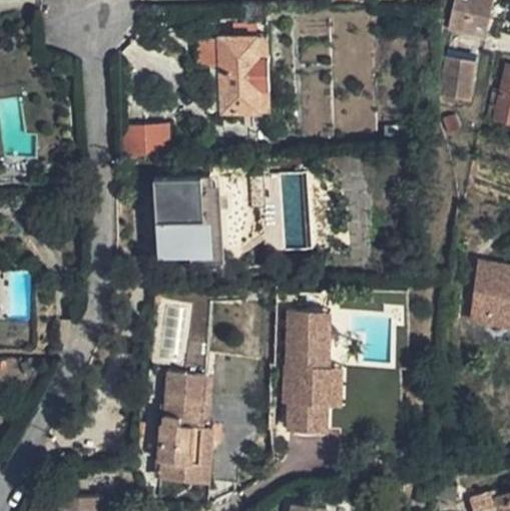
[(485,38),(492,0),(452,0),(446,30),(485,38)]
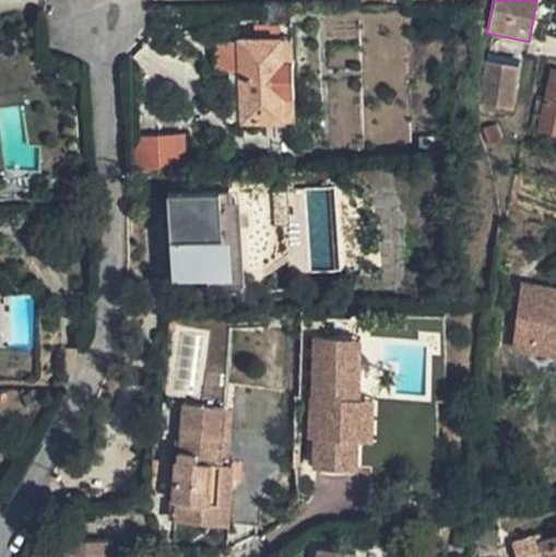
[(249,14),(234,15),(235,25),(249,24),(249,14)]
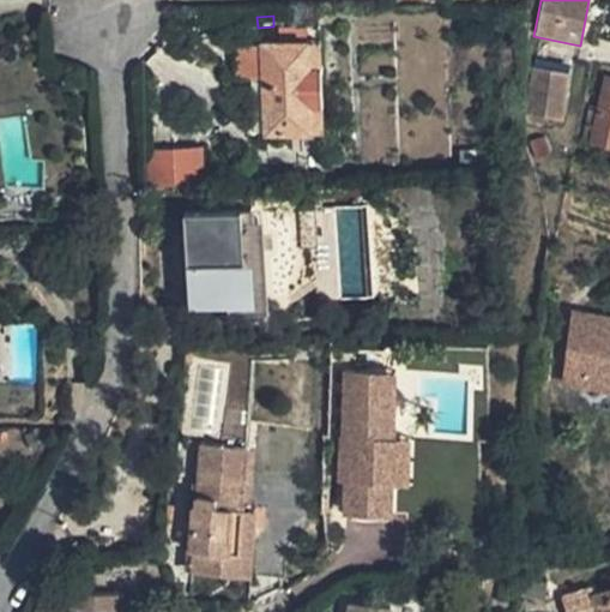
[(278,31),(278,45),(303,43),(303,30),(278,31)]
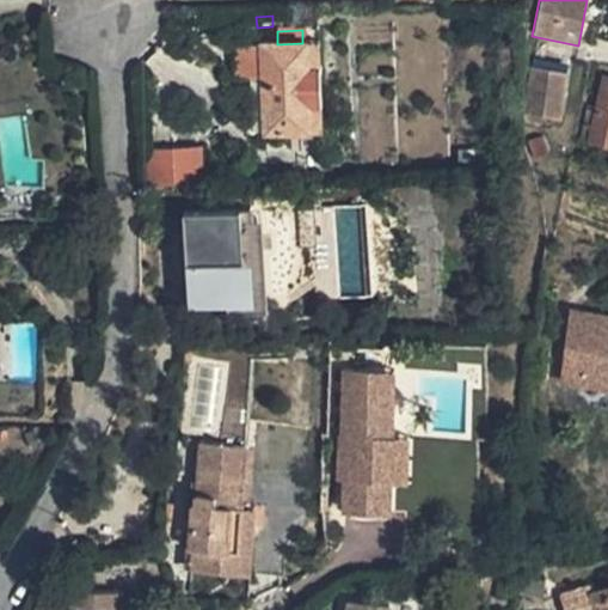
[(318,42),(306,43),(306,67),(319,67),(318,42)]
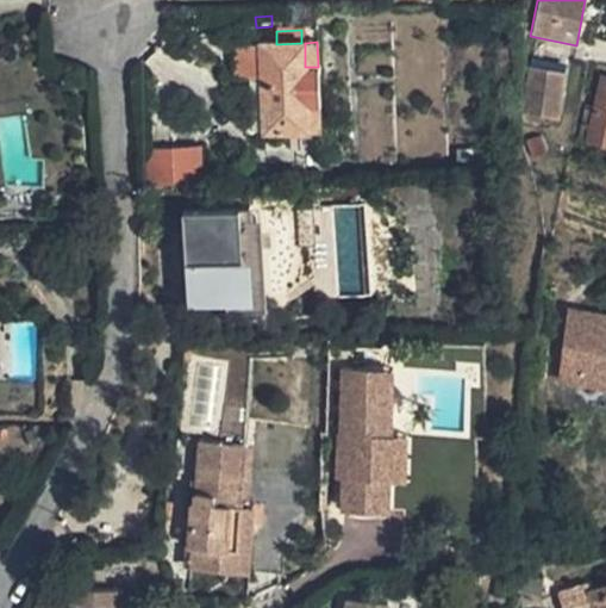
[(301,43),(276,44),(231,45),(233,79),(260,78),(261,115),(241,115),(241,135),(308,132),(307,109),(320,107),(318,67),(305,67),(305,43),(301,43)]
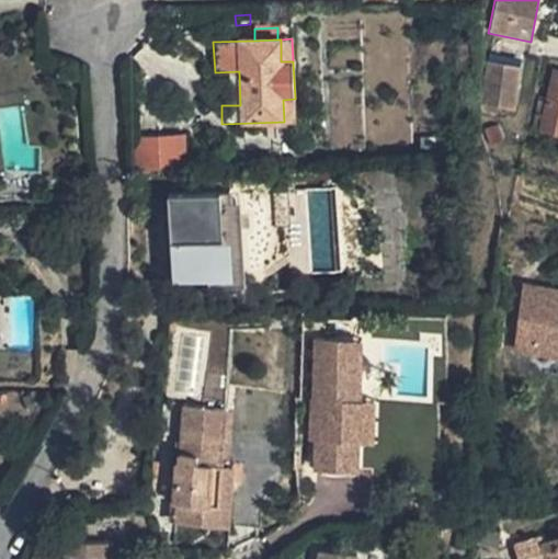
[(517,69),(486,65),(479,105),(489,106),(488,107),(512,112),(517,69)]
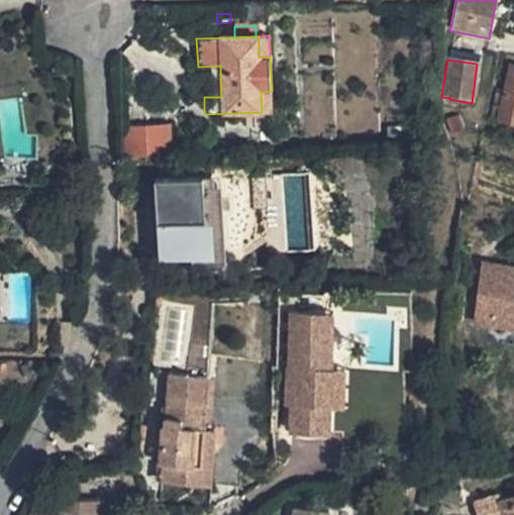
[(502,96),(493,94),(486,126),(497,128),(498,122),(513,125),(513,69),(508,68),(502,96)]
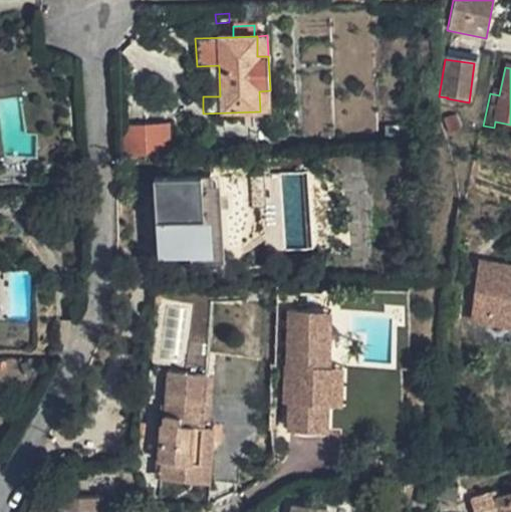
[(270,90),(259,91),(260,111),(270,111),(270,90)]
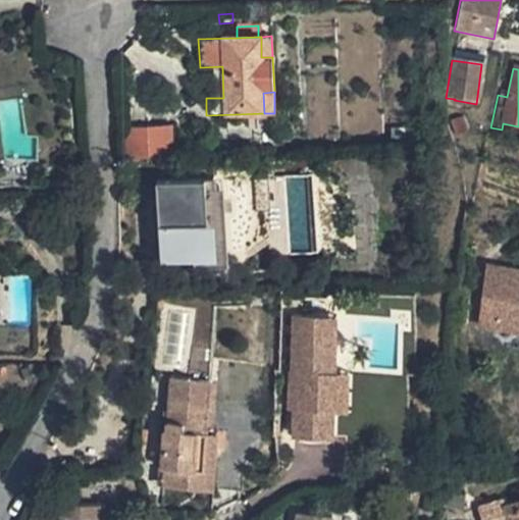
[(170,126),(122,130),(123,161),(171,157),(170,126)]
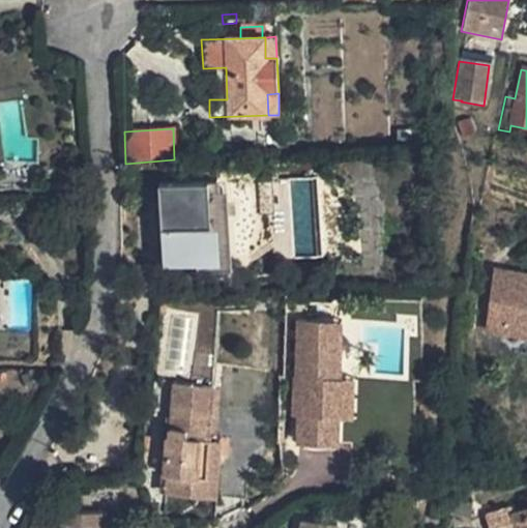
[(217,216),(215,181),(156,184),(159,240),(179,238),(179,252),(194,251),(195,261),(221,260),(218,233),(210,233),(209,216),(217,216)]
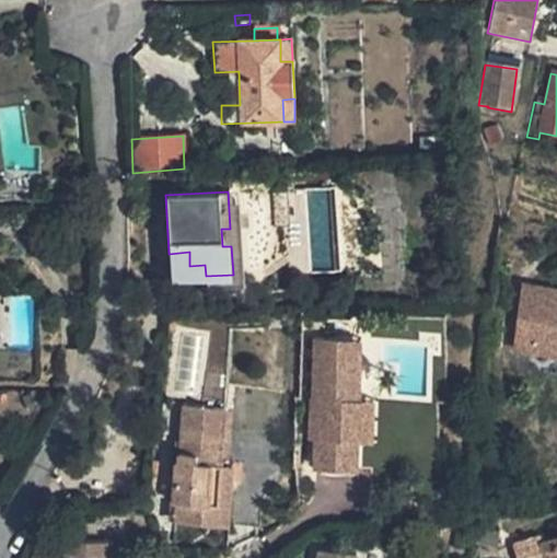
[(170,267),(189,266),(189,252),(169,254),(170,267)]
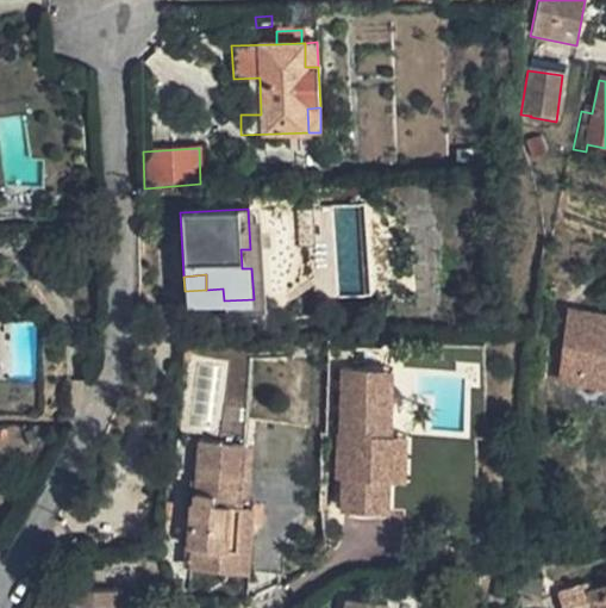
[(605,317),(564,312),(557,367),(589,371),(587,389),(605,391),(605,317)]
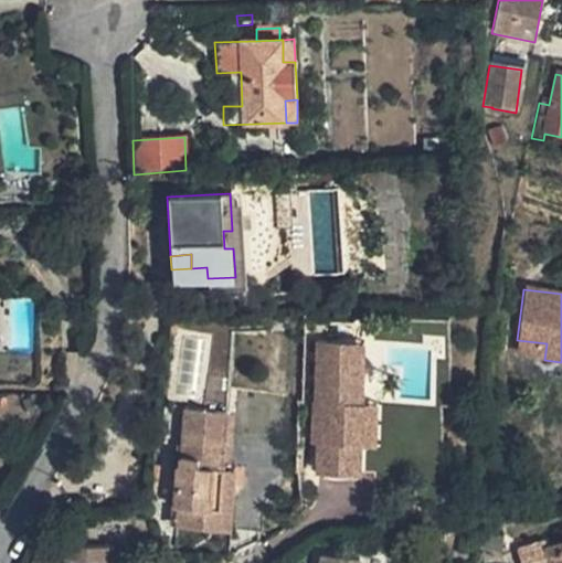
[(544,360),(547,343),(517,340),(515,357),(544,360)]
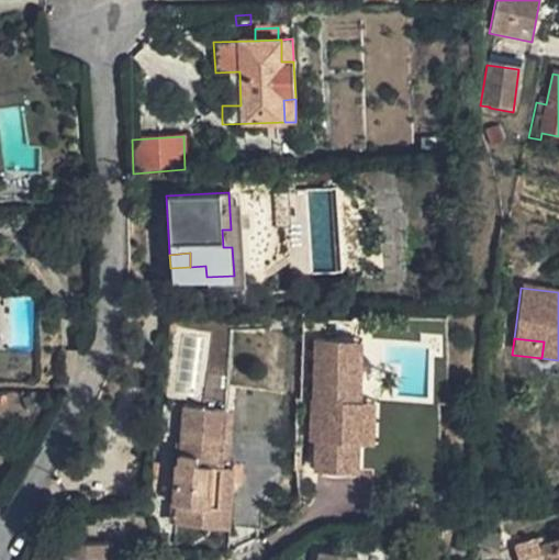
[(353,423),(353,403),(358,403),(358,402),(359,371),(348,371),(349,342),(315,342),(312,401),(311,401),(310,441),(315,441),(314,472),(356,472),(357,444),(358,423),(353,423)]
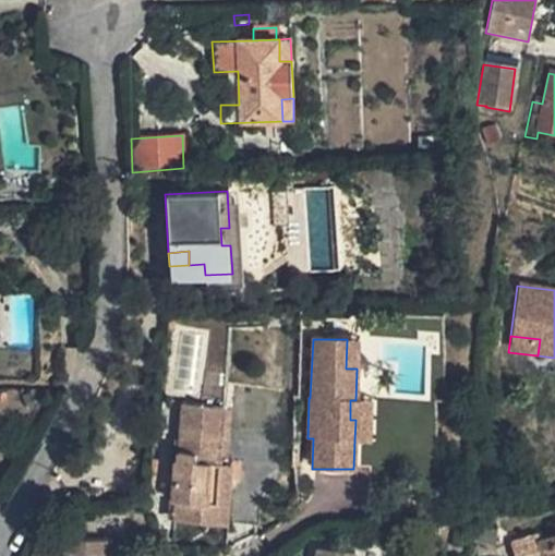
[(357,369),(357,339),(347,339),(346,369),(357,369)]
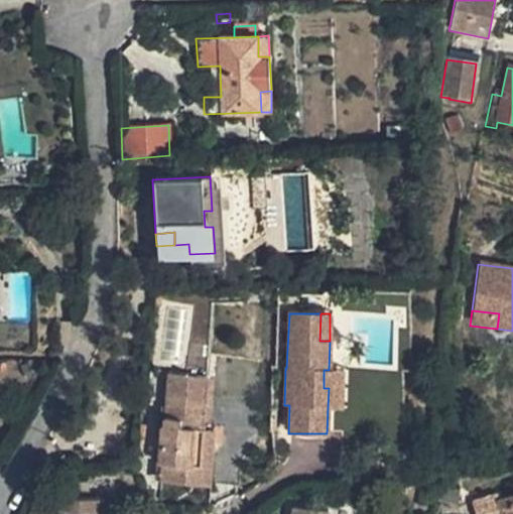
[(341,407),(342,369),(329,369),(329,370),(324,370),(324,388),(329,388),(328,407),(341,407)]
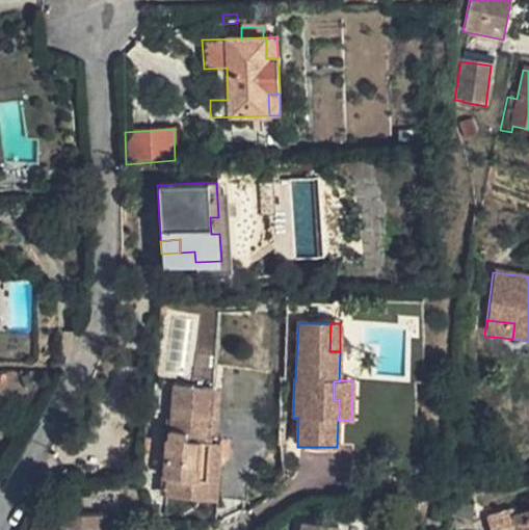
[(207,481),(213,389),(173,386),(168,440),(166,440),(163,478),(165,478),(164,496),(200,499),(202,480),(207,481)]
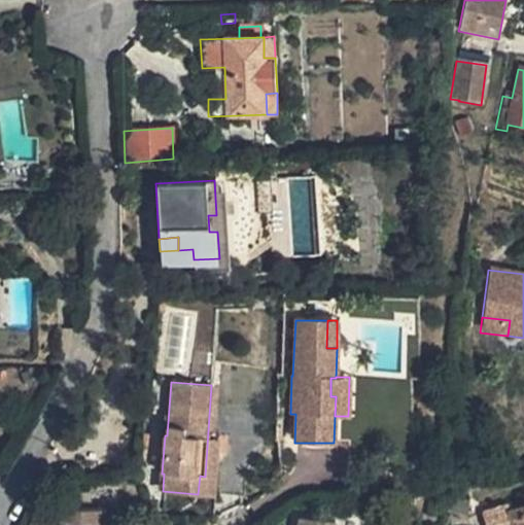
[(213,495),(217,439),(207,439),(205,477),(200,476),(198,494),(213,495)]
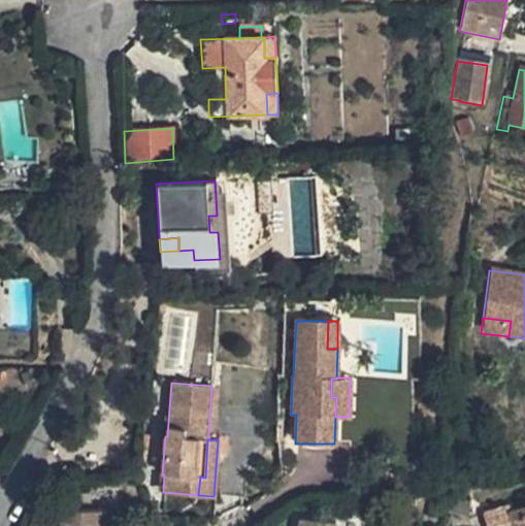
[(507,506),(481,516),(484,525),(524,525),(524,505),(510,512),(507,506)]
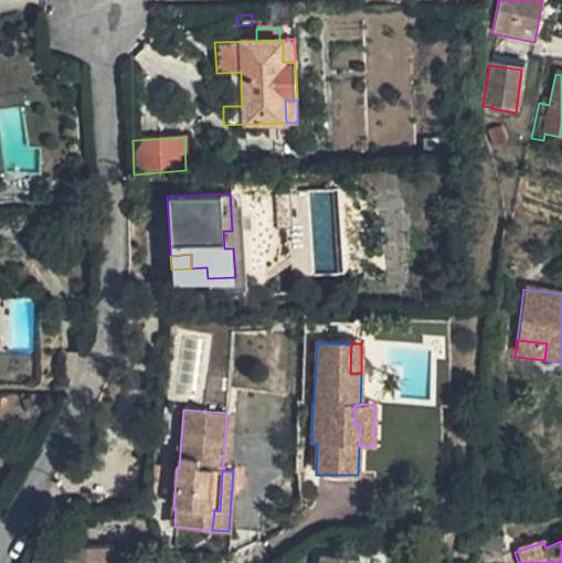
[(108,562),(108,549),(62,549),(62,562),(108,562)]
